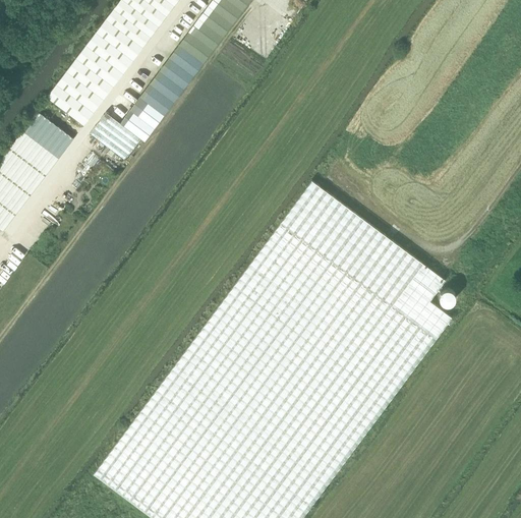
[(122,0),(51,96),(87,123),(180,0),(122,0)]
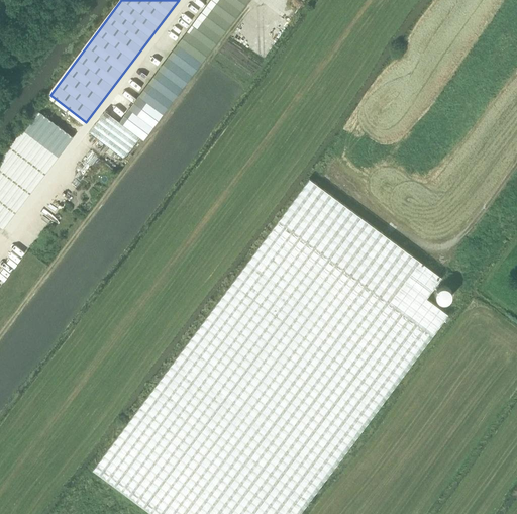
[(206,0),(114,118),(142,141),(244,0),(206,0)]
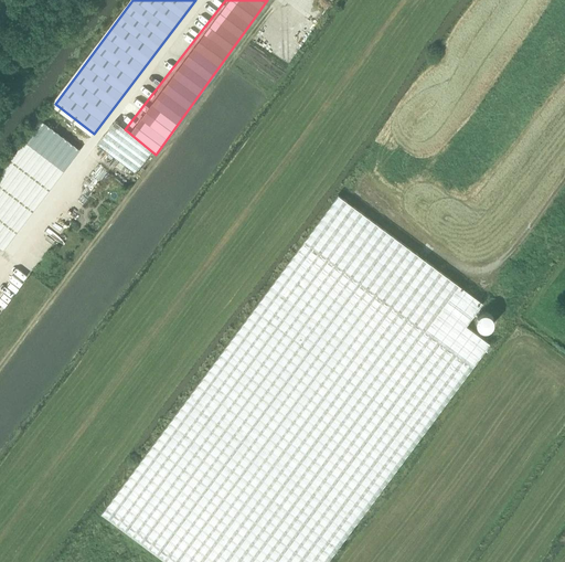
[(42,122),(0,176),(0,250),(1,252),(78,150),(42,122)]
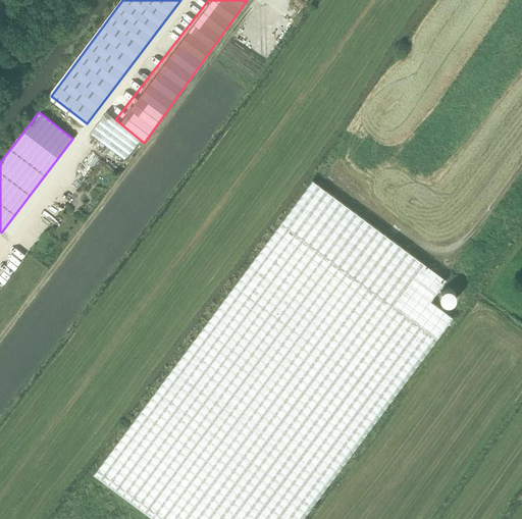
[(446,280),(318,186),(313,182),(95,474),(154,518),(301,518),(453,318),(430,301),(446,280)]
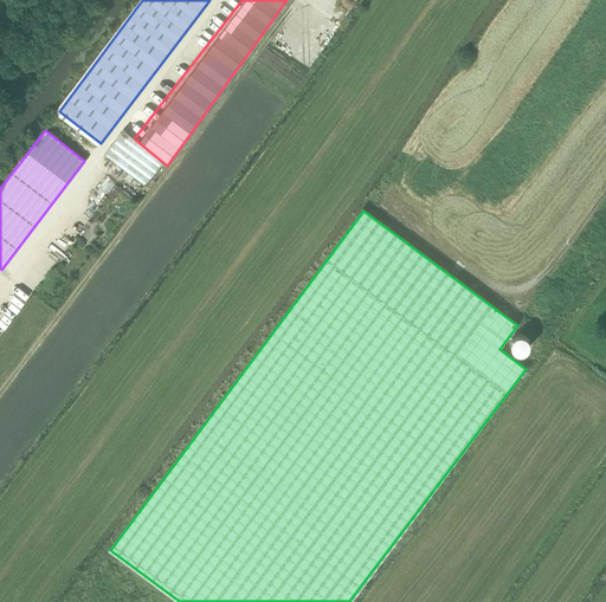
[(517,336),(516,337),(515,337),(514,338),(513,340),(511,341),(511,342),(511,343),(511,344),(511,345),(511,347),(511,348),(511,349),(513,350),(513,351),(514,351),(515,353),(516,354),(517,354),(519,355),(521,355),(522,354),(523,354),(526,354),(527,353),(528,350),(529,348),(529,347),(530,345),(530,344),(529,343),(529,342),(528,341),(528,340),(527,338),(526,337),(524,336),(523,336),(522,336),(520,336),(519,336),(517,336)]
